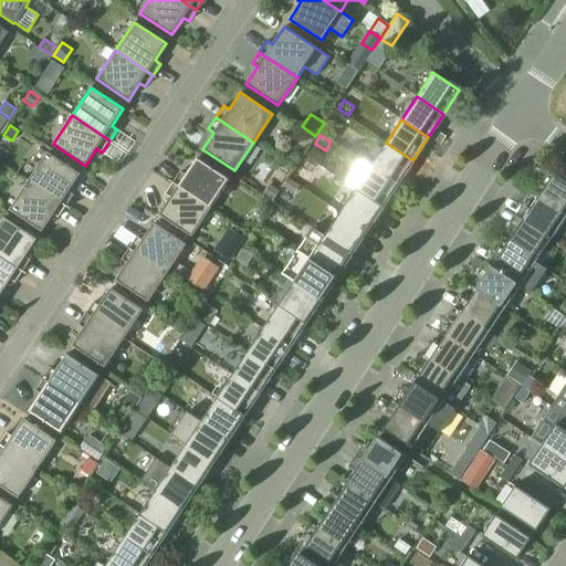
[(386,143),(370,166),(397,184),(412,160),(386,143)]
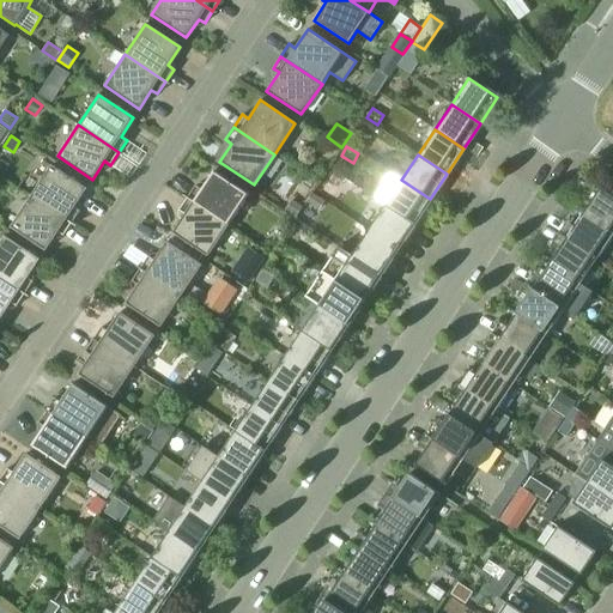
[(52,165),(31,195),(72,223),(80,211),(74,207),(86,188),(52,165)]
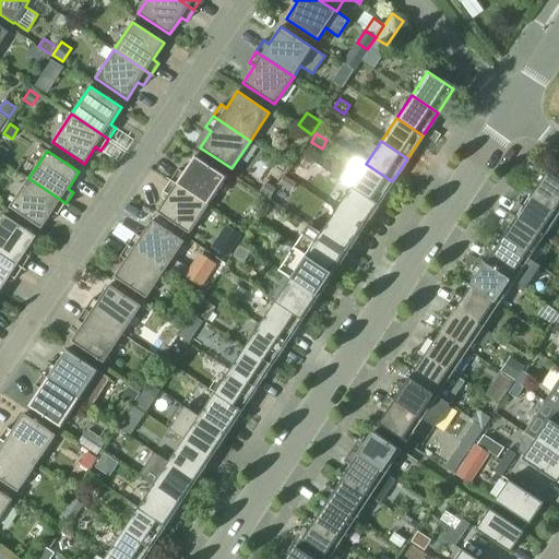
[(178,169),(170,180),(207,205),(226,177),(194,156),(183,173),(178,169)]
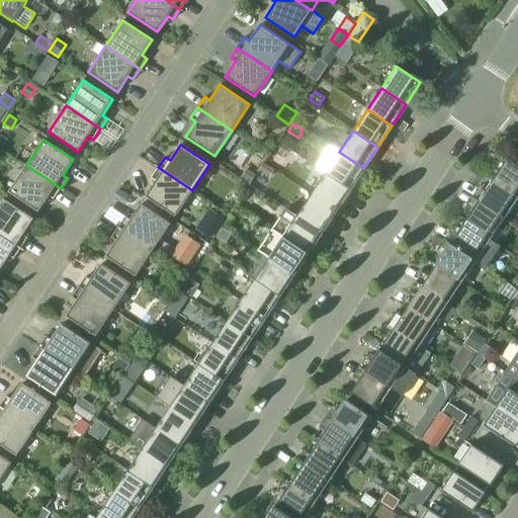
[(325,173),(349,189),(363,168),(339,152),(325,173)]
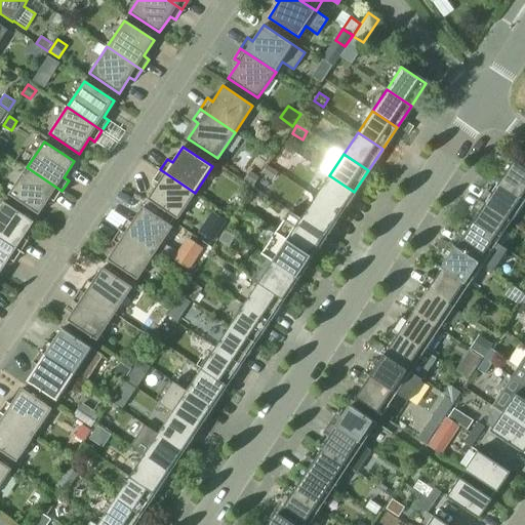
[(524,167),(514,160),(498,183),(524,199),(524,167)]
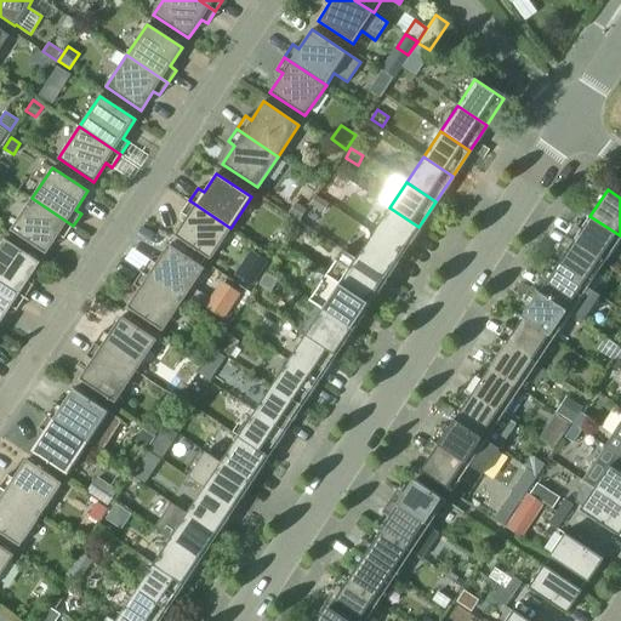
[(329,204),(317,195),(311,205),(323,212),(329,204)]
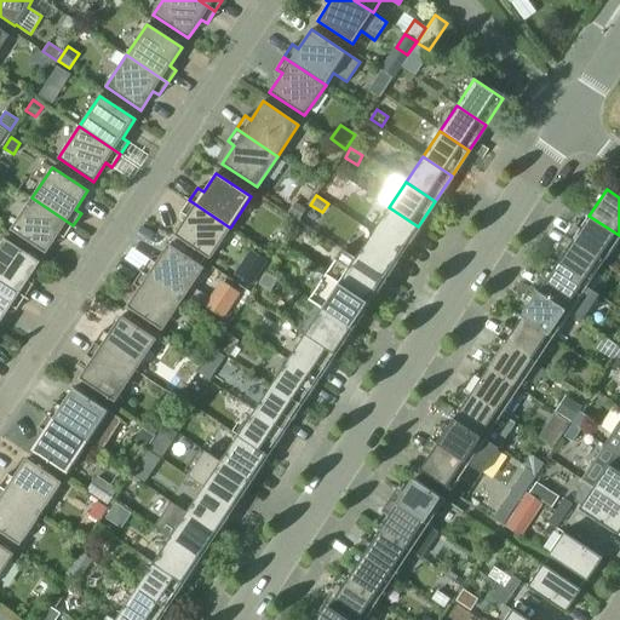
[(73,225),(32,197),(10,229),(46,253),(58,234),(64,239),(73,225)]
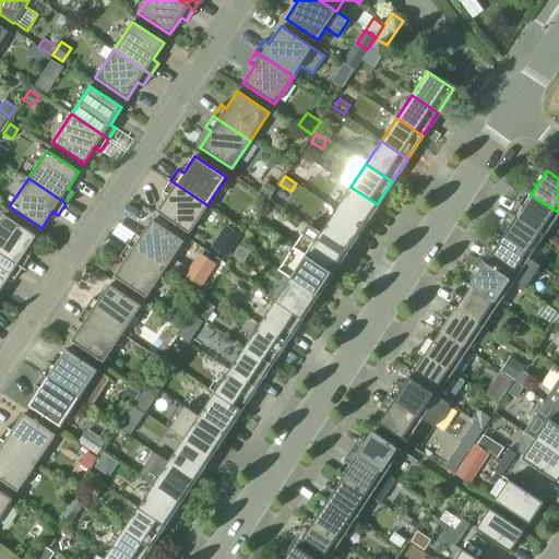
[(189,234),(207,205),(170,180),(163,191),(168,195),(157,212),(189,234)]
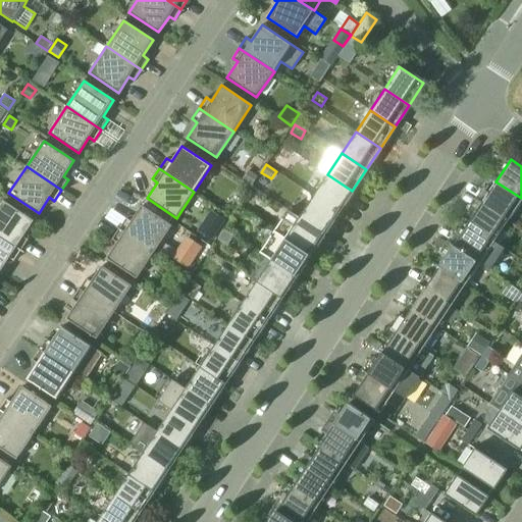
[(242,180),(251,187),(258,175),(249,169),(242,180)]
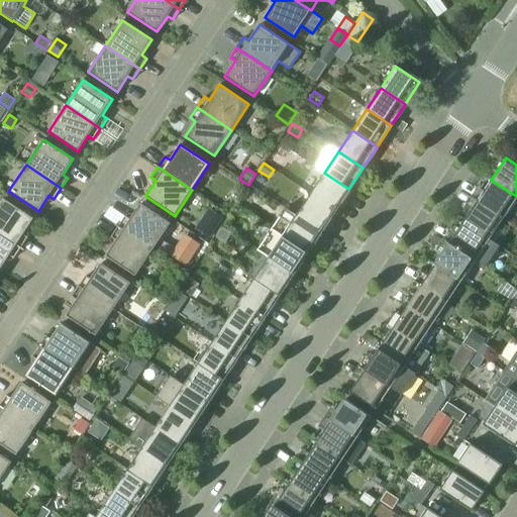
[(324,173),(310,194),(334,210),(348,189),(324,173)]
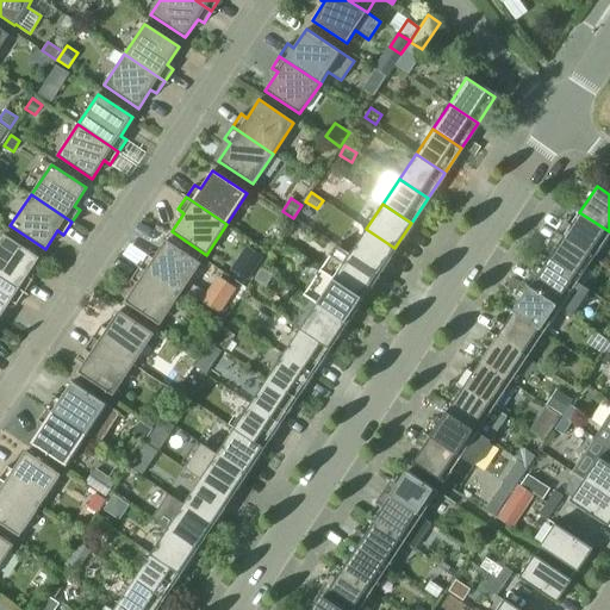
[(593,257),(609,232),(609,231),(579,212),(562,237),(593,257)]
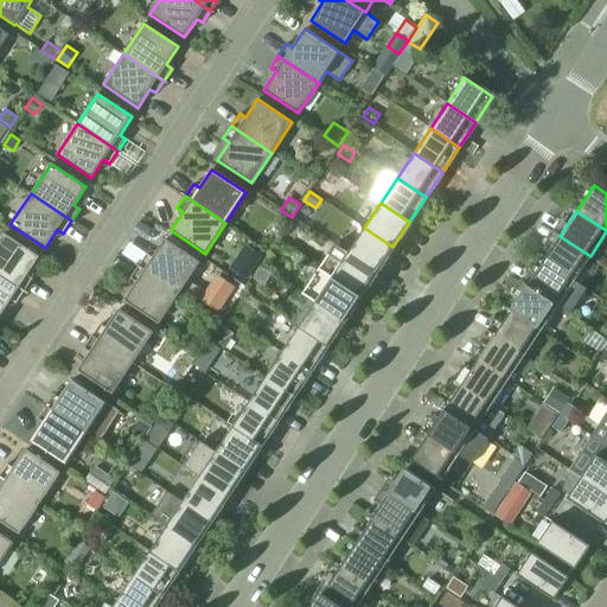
[(364,228),(347,253),(376,272),(393,247),(364,228)]
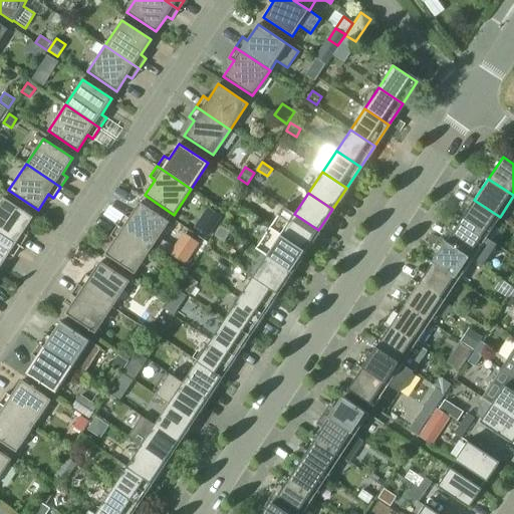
[(3,198),(0,203),(0,232),(21,246),(27,236),(22,233),(33,217),(3,198)]
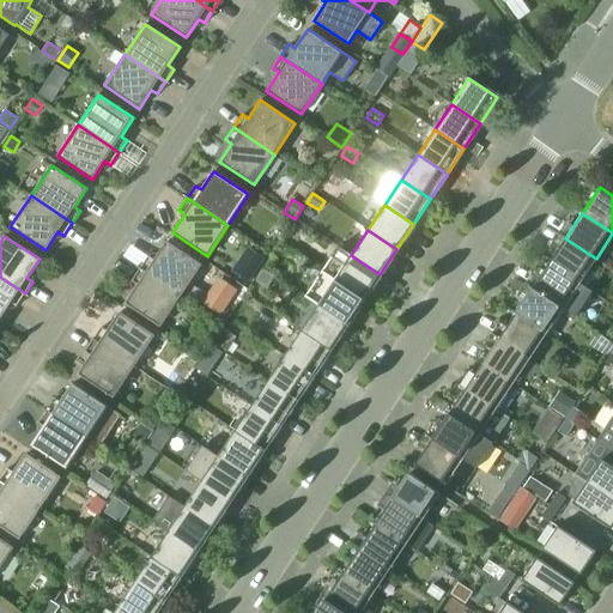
[(565,238),(548,263),(580,284),(596,259),(565,238)]
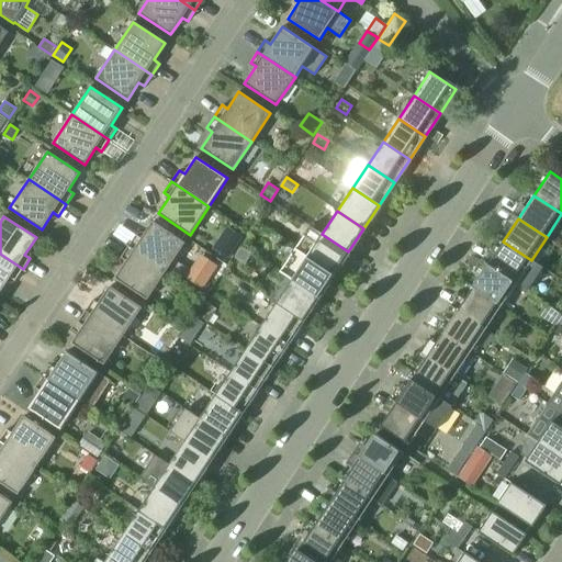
[(128,246),(166,271),(184,243),(153,222),(142,238),(136,235),(128,246)]
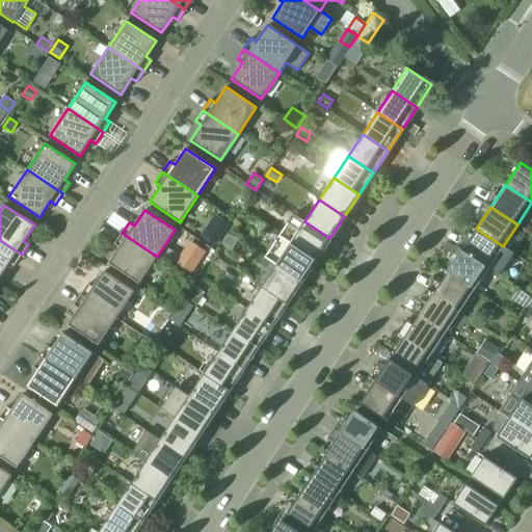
[(215,214),(202,235),(217,244),(231,224),(215,214)]
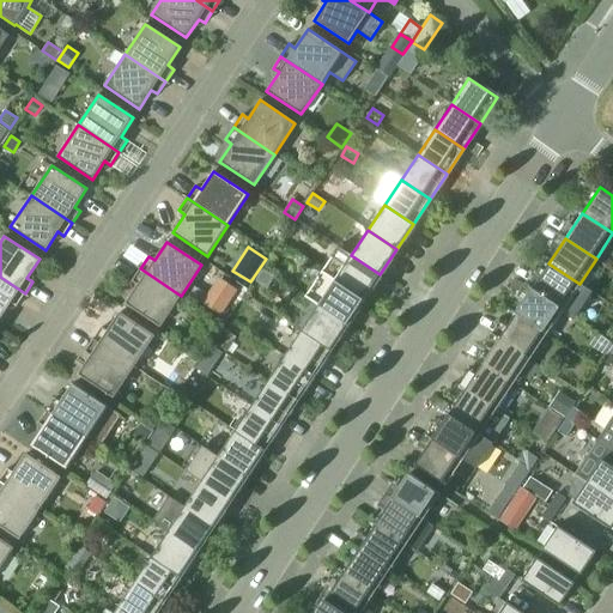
[(339,247),(322,272),(364,299),(380,274),(351,255),(339,247)]
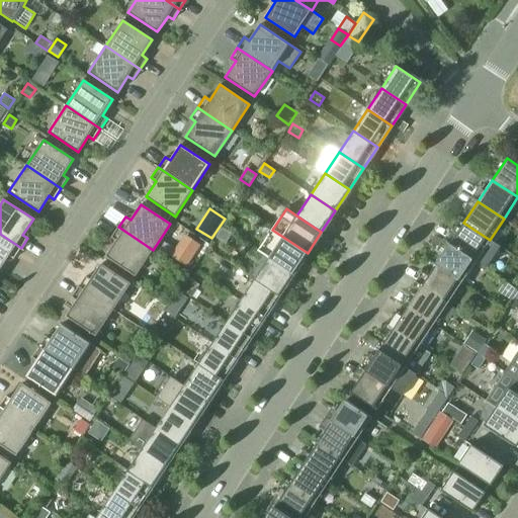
[(498,245),(490,240),(463,223),(450,244),(476,261),(477,260),(485,266),(498,245)]
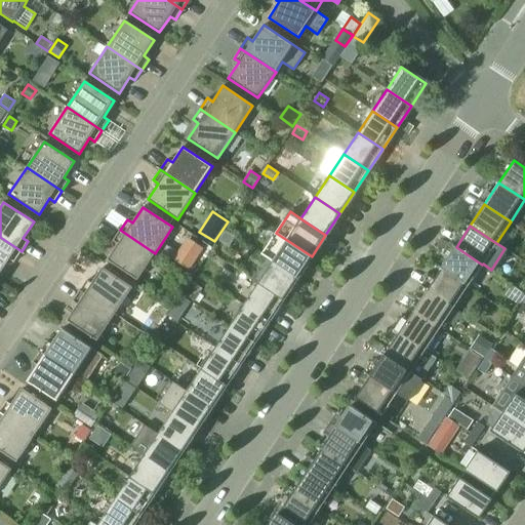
[(155,253),(120,230),(113,241),(118,244),(108,259),(137,280),(155,253)]
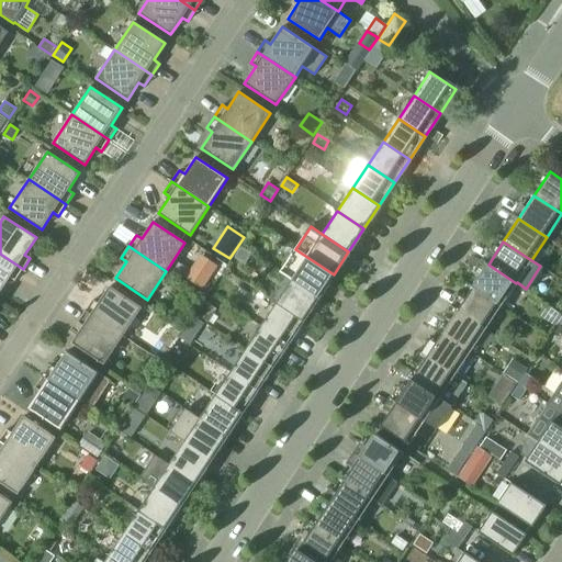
[(245,265),(251,254),(242,247),(234,258),(245,265)]
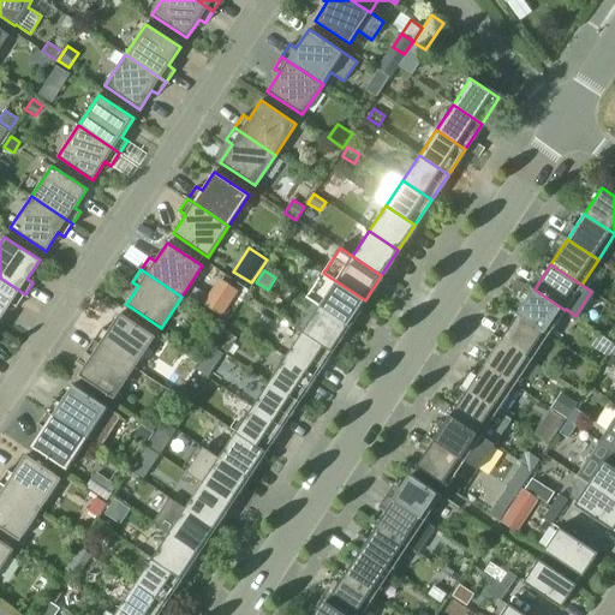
[(320,305),(320,306),(348,326),(365,300),(323,273),(308,297),(320,305)]
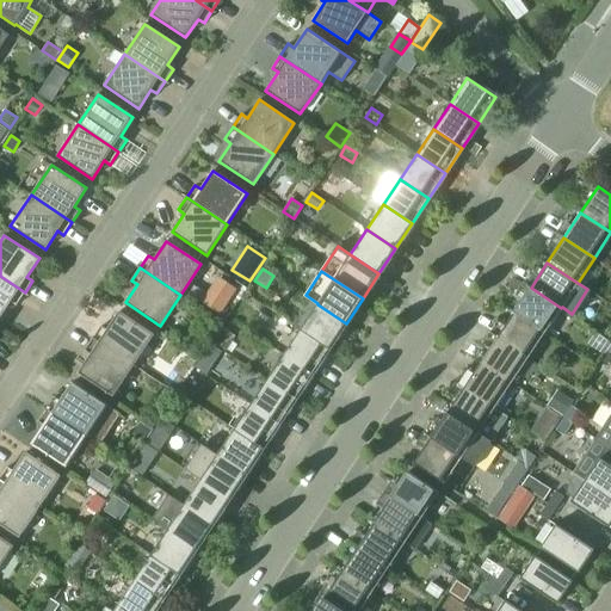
[(17,306),(25,292),(0,276),(0,316),(11,301),(17,306)]
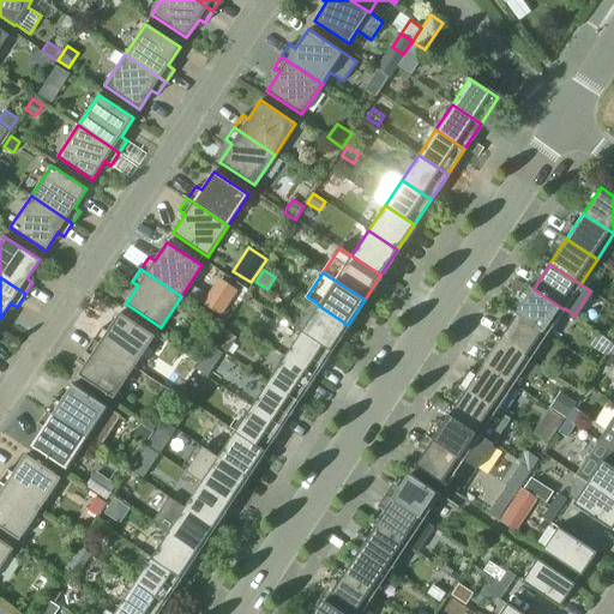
[(220,277),(202,304),(222,315),(239,290),(220,277)]
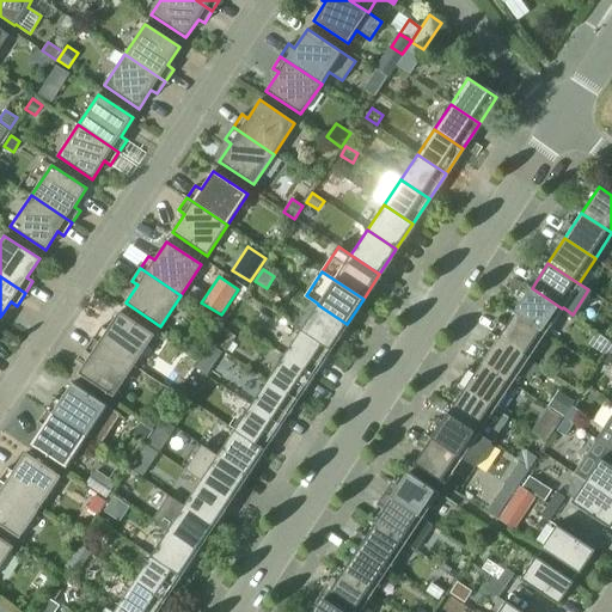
[(545,334),(562,308),(532,288),(515,313),(545,334)]
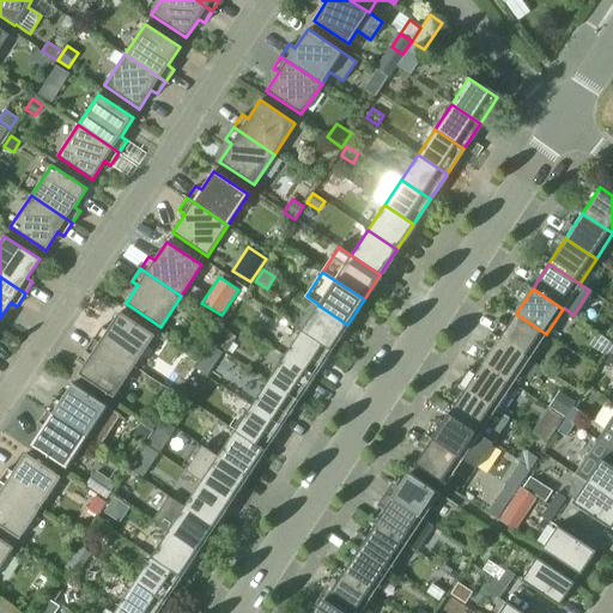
[(331,350),(347,325),(319,305),(302,331),(331,350)]
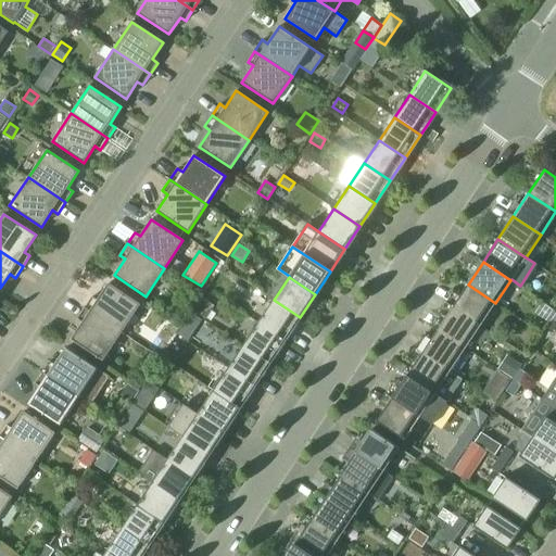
[(85,307),(122,332),(140,304),(109,283),(97,300),(91,297),(85,307)]
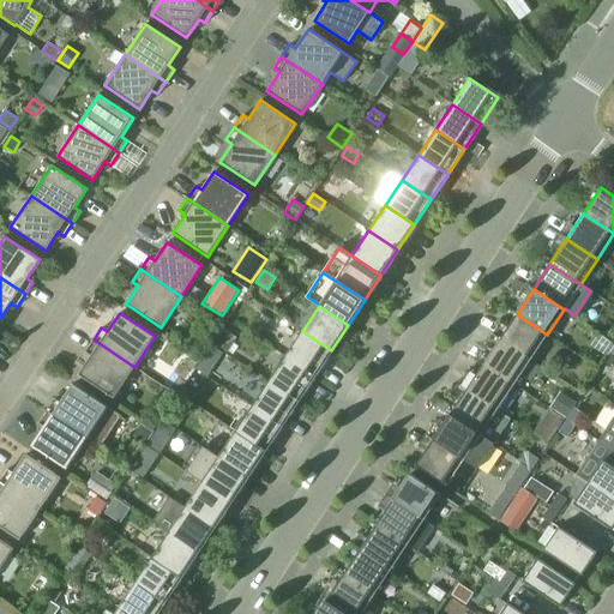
[(531,360),(547,335),(517,314),(500,339),(531,360)]
